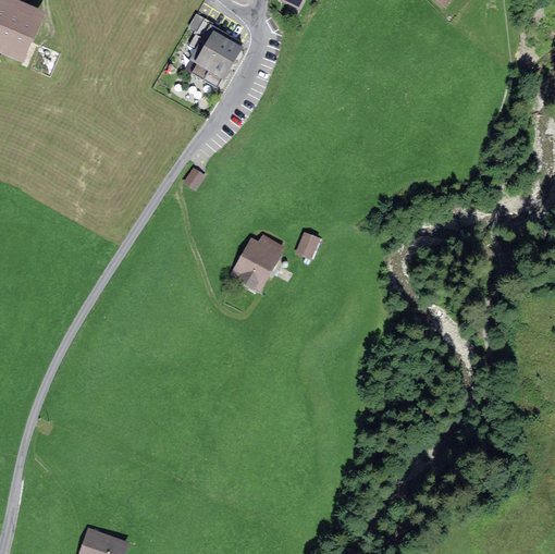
[(0,44),(16,51),(34,12),(5,0),(0,0),(0,44)]
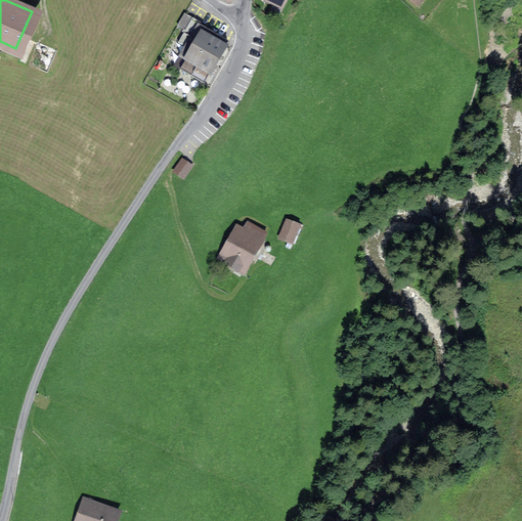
[(265,0),(286,9),(290,0),(265,0)]
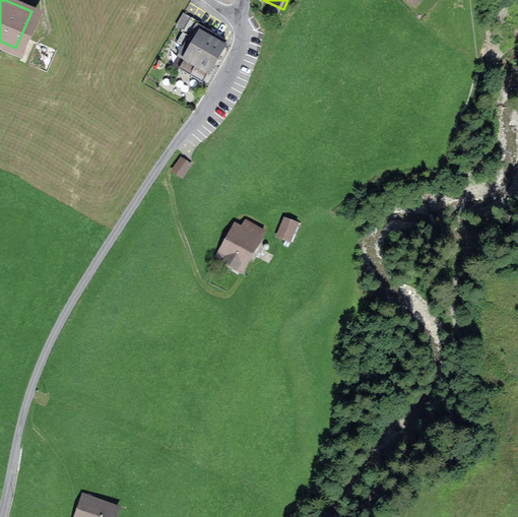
[(198,28),(181,58),(210,74),(228,44),(198,28)]
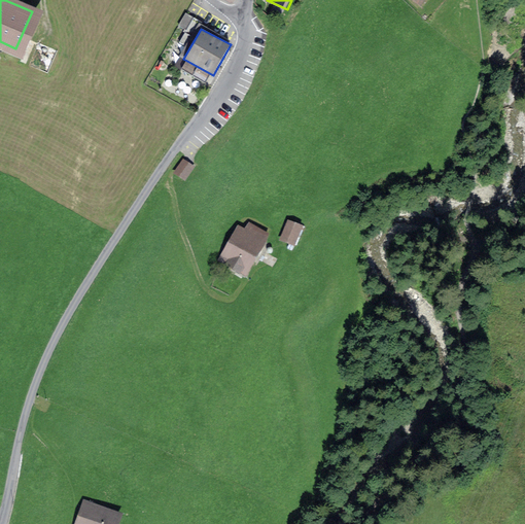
[(184,158),(175,172),(188,180),(198,166),(184,158)]
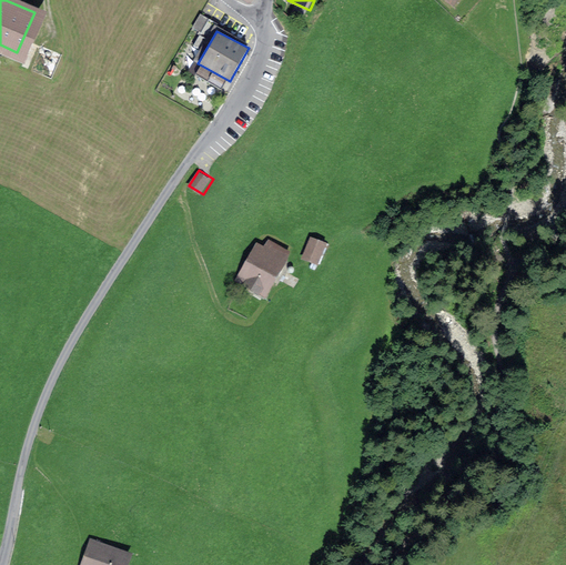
[(312,234),(302,255),(319,264),(329,243),(312,234)]
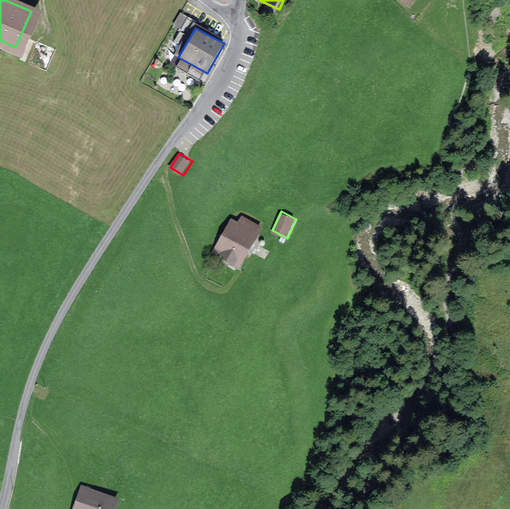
[(214,245),(210,252),(238,268),(262,227),(241,215),(238,221),(231,217),(214,245)]
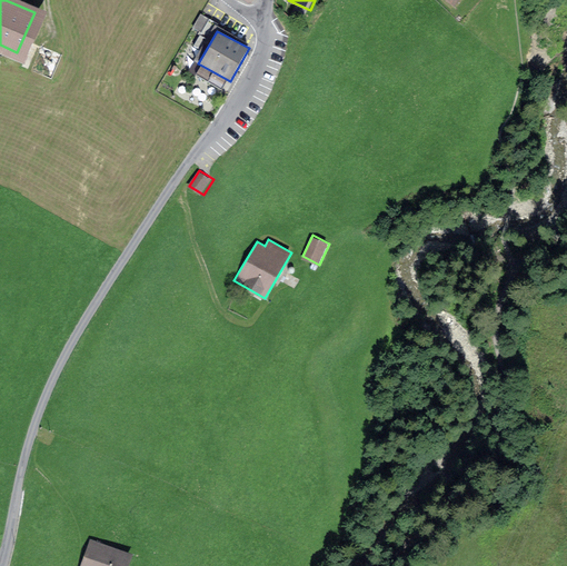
[(89,540),(79,565),(130,565),(135,556),(89,540)]
